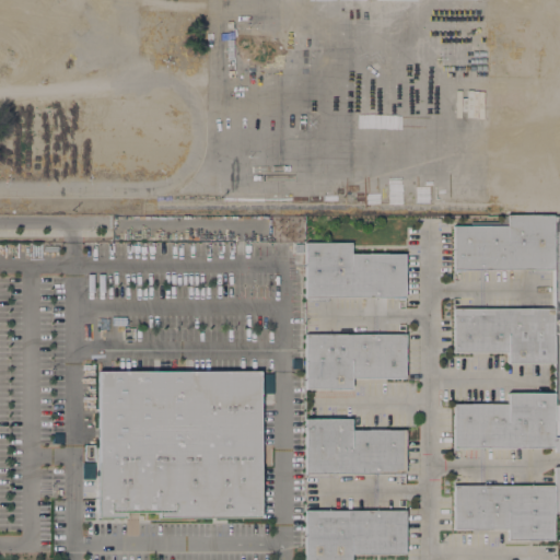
[(559,452),(555,452),(555,447),(550,447),(550,450),(453,450),(453,404),(504,404),(504,394),(506,394),(506,393),(550,393),(550,365),(504,365),(504,353),(453,353),(453,308),(551,308),(551,270),(453,270),(453,225),(504,225),(504,216),(551,216),(553,216),(559,216),(559,452)]
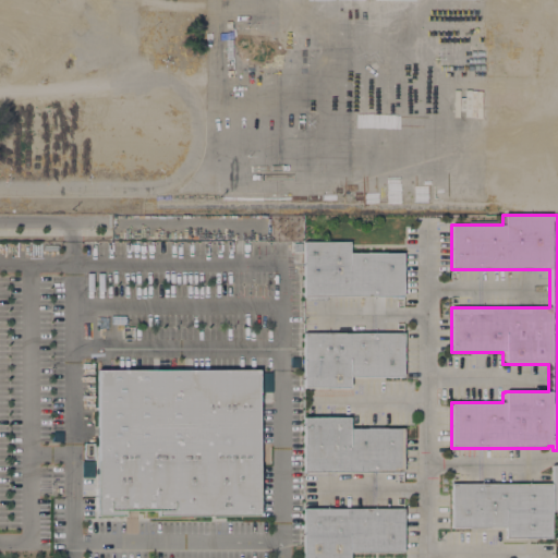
[(400,296),(400,298),(303,298),(304,242),(350,242),(350,253),(403,253),(403,296),(400,296)]
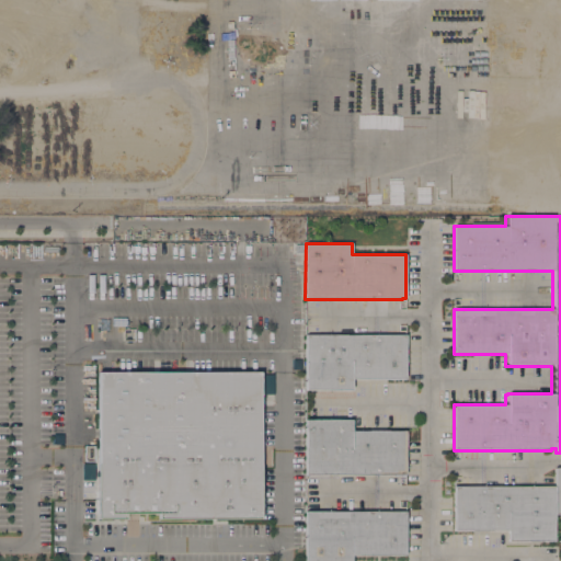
[(351,380),(351,390),(305,390),(305,334),(405,334),(405,378),(402,378),(402,380),(351,380)]
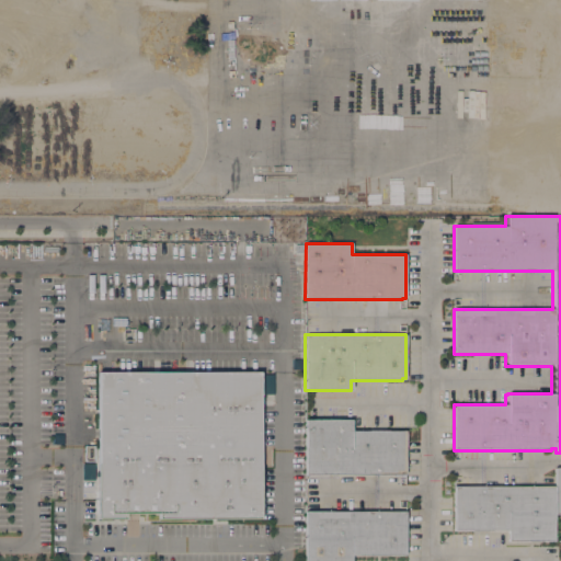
[(122,518),(122,521),(98,519),(99,371),(260,371),(261,518),(256,518),(256,519),(156,519),(156,515),(126,514),(126,518),(122,518)]
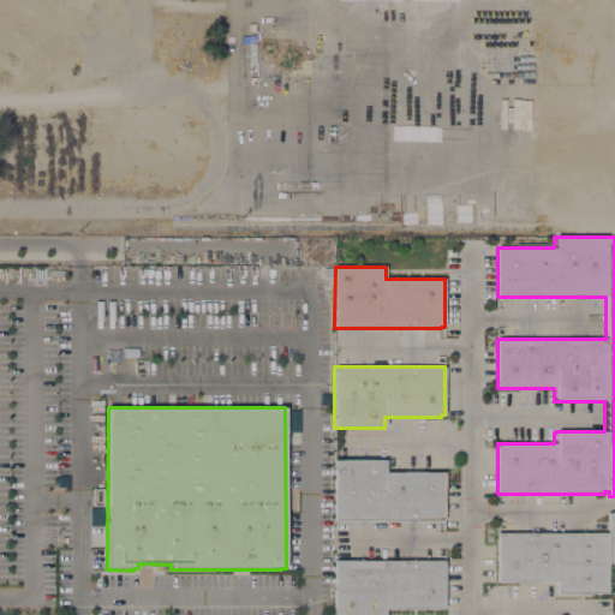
[(442,520),(334,520),(335,460),(384,460),(384,472),(445,472),(445,520),(442,520)]
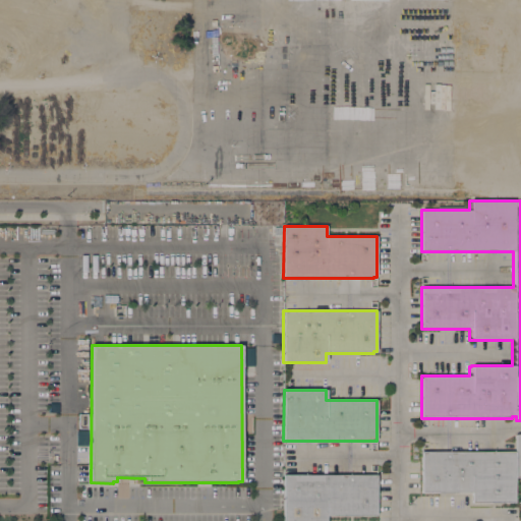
[(515,452),(515,435),(520,435),(520,478),(514,478),(514,502),(471,503),(471,493),(422,494),(421,452),(515,452)]
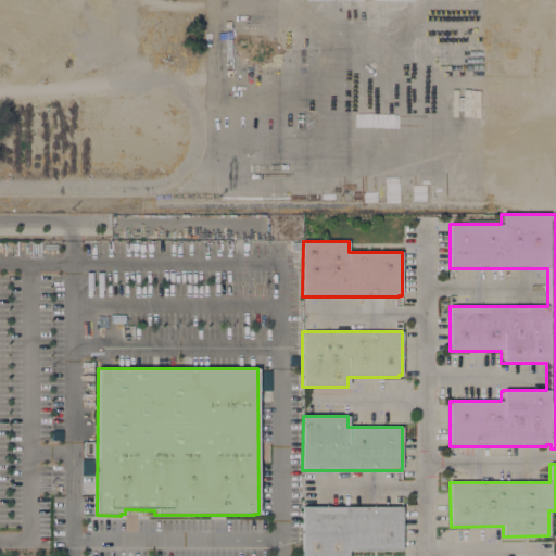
[(400,550),(400,552),(349,552),(349,555),(302,555),(302,506),(402,506),(402,550),(400,550)]
